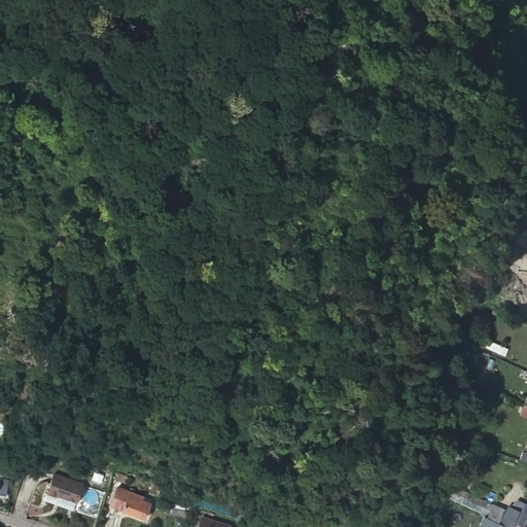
[(464,441),(452,437),(449,450),(460,454),(464,441)]
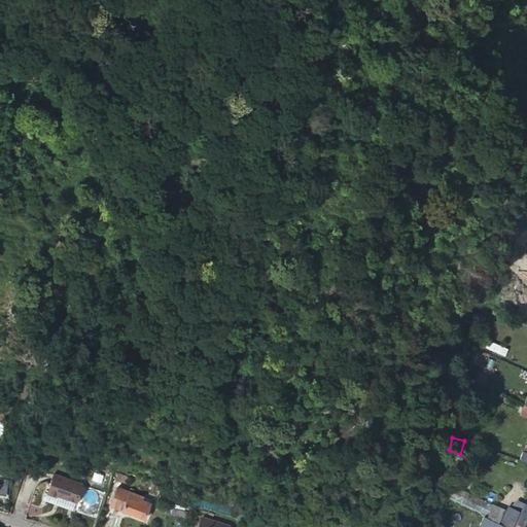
[(526,461),(526,446),(524,445),(518,459),(526,461)]
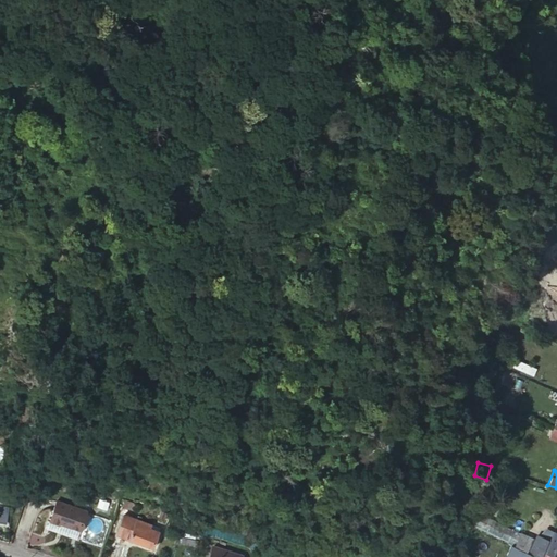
[(85,510),(54,502),(48,523),(59,525),(59,524),(79,530),(85,510)]
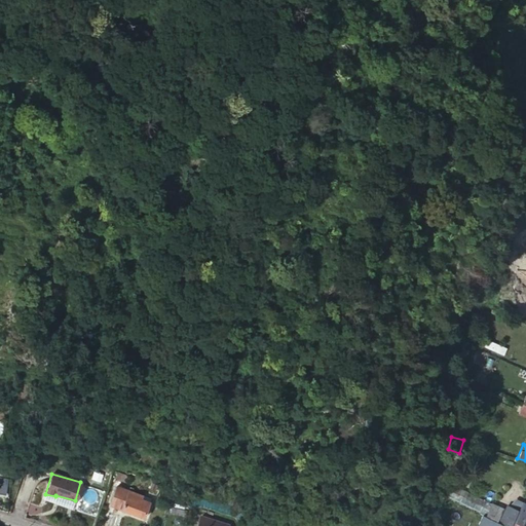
[(490,519),(495,521),(501,509),(444,480),(438,492),(478,512),(478,513),(490,519)]
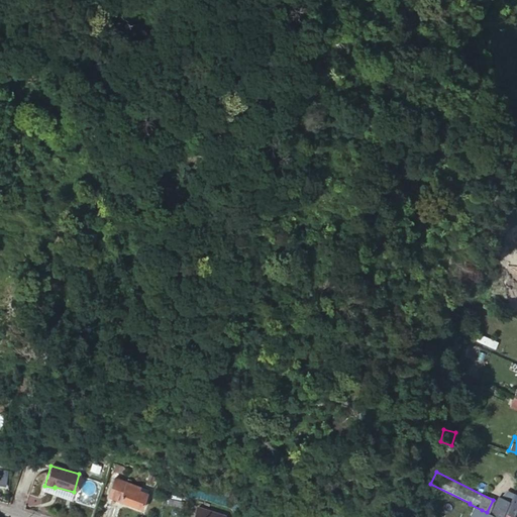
[(126,484),(123,483),(115,479),(104,504),(112,508),(116,501),(118,502),(126,484)]
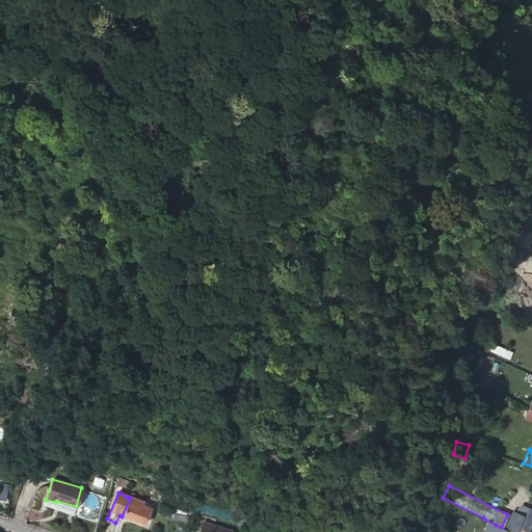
[(144,504),(134,500),(130,498),(122,516),(144,527),(151,511),(142,508),(144,504)]
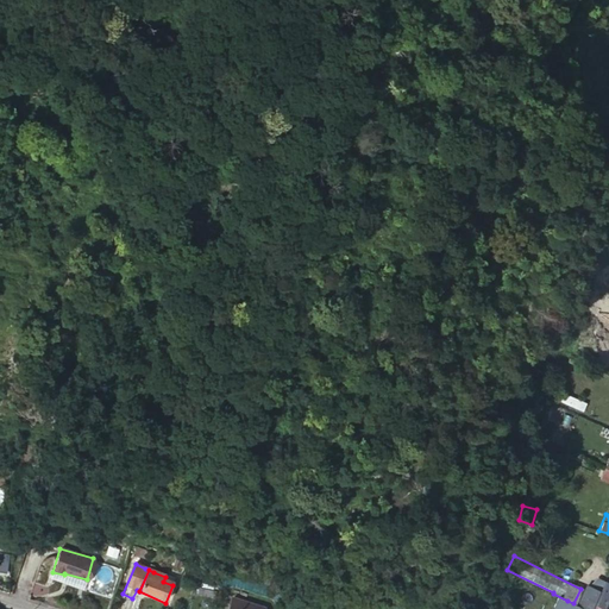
[(500,588),(503,581),(494,576),(490,583),(500,588)]
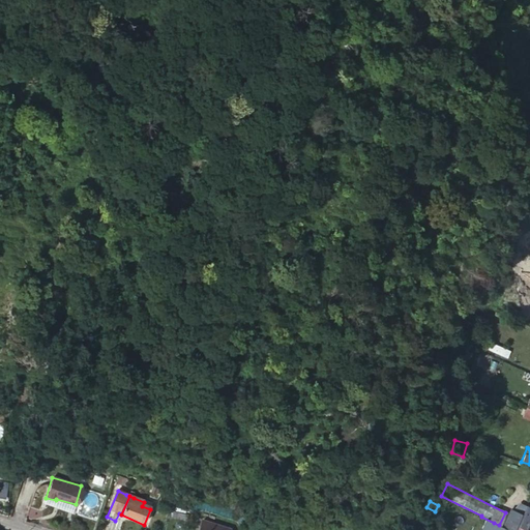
[(527,529),(529,529),(529,508),(521,504),(513,511),(509,509),(502,527),(508,529),(514,529),(518,526),(527,529)]
